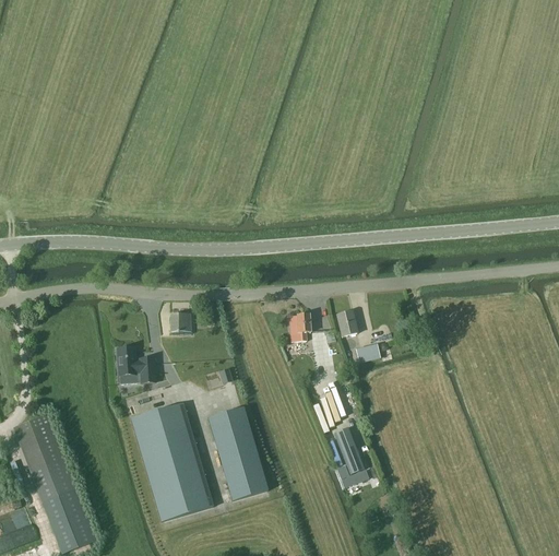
[(342,335),(357,332),(352,310),(336,315),(342,335)]
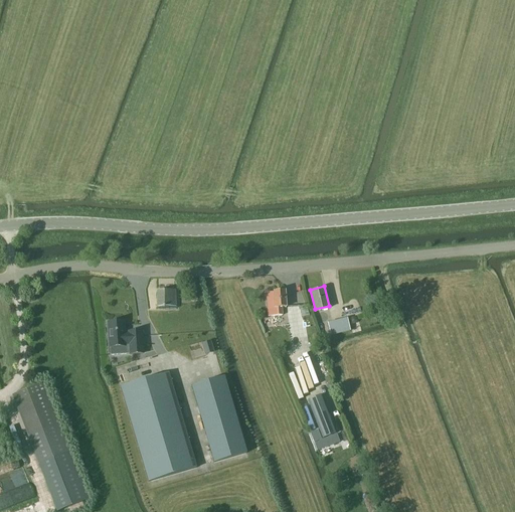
[(158,305),(176,305),(176,304),(175,304),(175,289),(157,289),(158,305)]
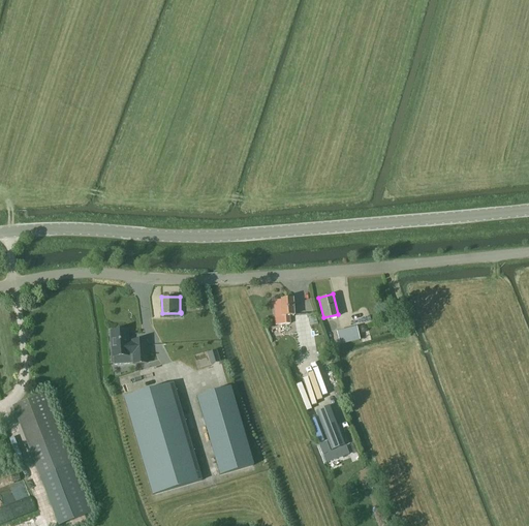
[(281,299),(274,299),(275,322),(289,321),(289,313),(293,313),(292,297),(281,298),(281,299)]
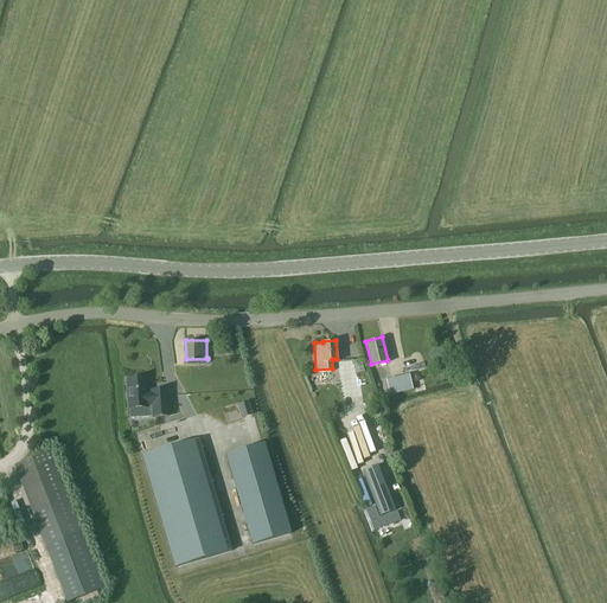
[(353,396),(364,396),(363,372),(352,372),(353,396)]
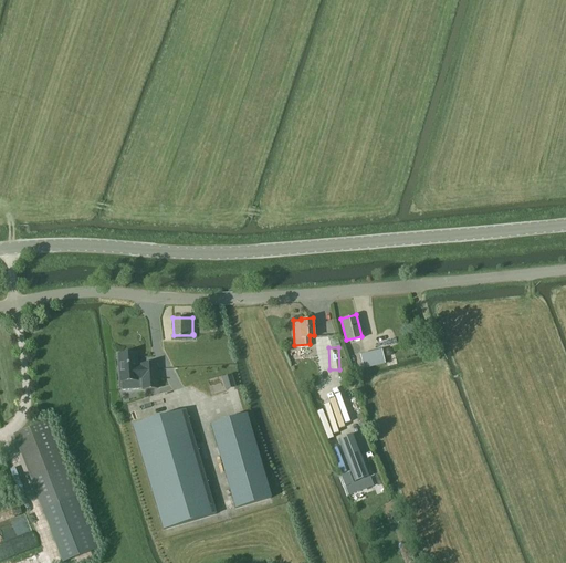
[(363,366),(385,361),(381,348),(359,353),(363,366)]
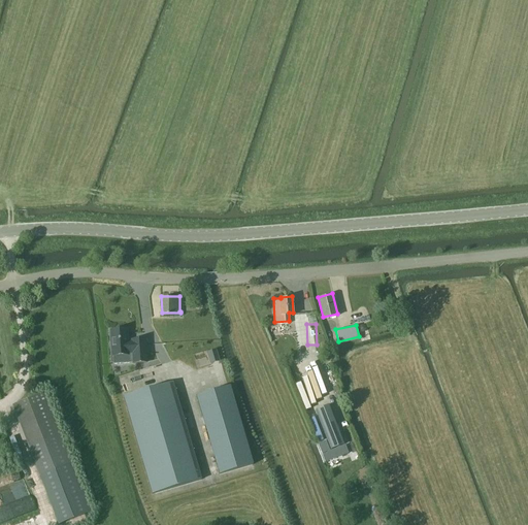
[(126,328),(110,329),(112,354),(113,362),(133,360),(133,361),(146,360),(144,337),(131,338),(132,340),(127,340),(126,328)]
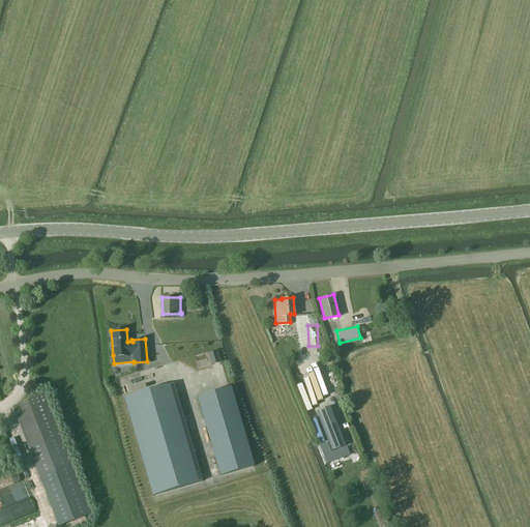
[(212,362),(218,359),(215,349),(208,351),(212,362)]
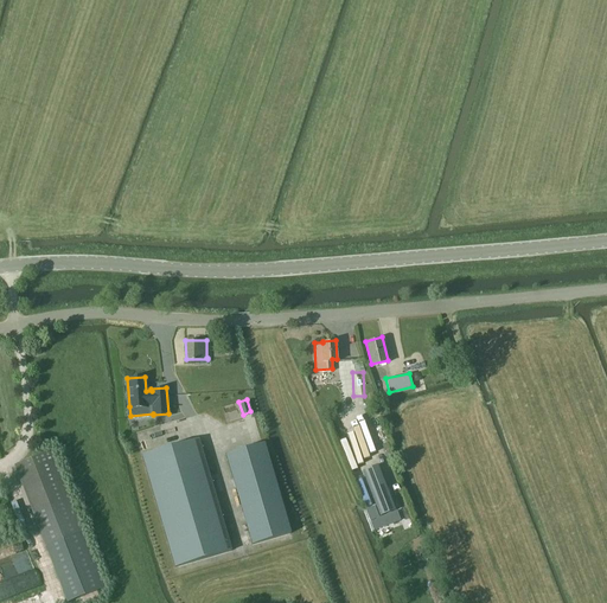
[(199,437),(142,454),(174,564),(231,547),(199,437)]
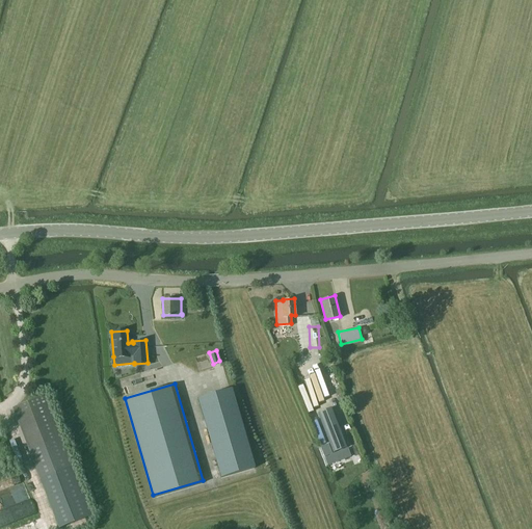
[(255,466),(232,387),(197,397),(220,475),(255,466)]
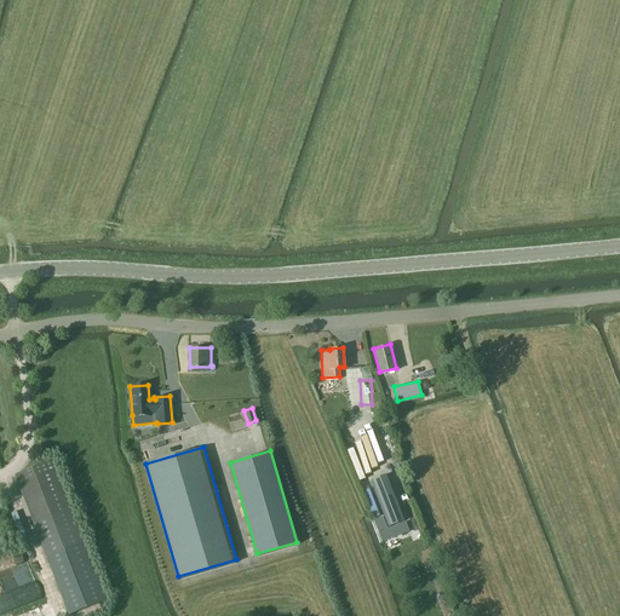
[(107,597),(52,459),(15,475),(68,612),(107,597)]
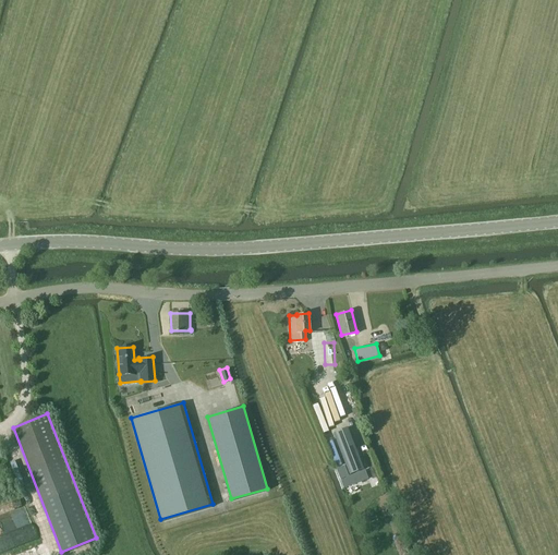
[(348,426),(334,432),(350,473),(363,468),(348,426)]
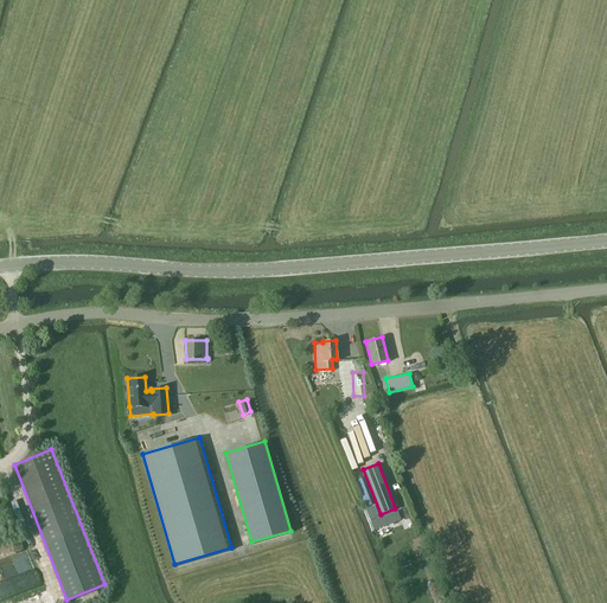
[(375,504),(365,507),(374,528),(401,518),(396,508),(378,515),(375,504)]
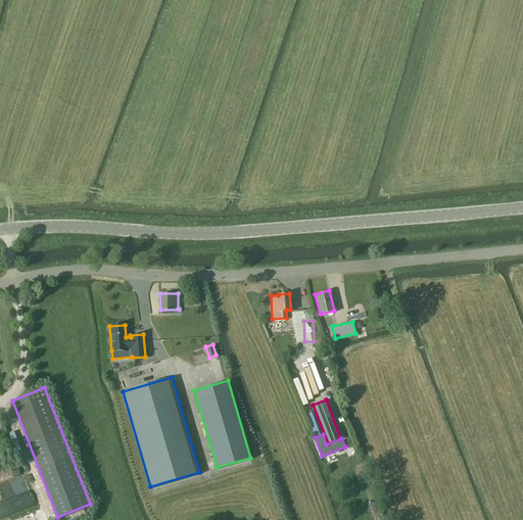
[(26,478),(13,484),(17,493),(30,487),(26,478)]
